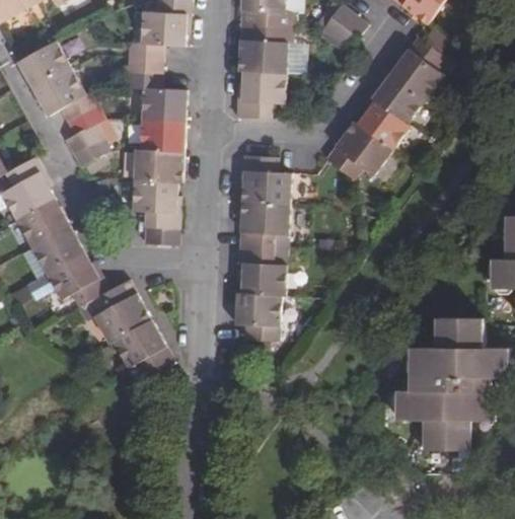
[(35,5),(32,0),(0,0),(0,23),(35,5)]
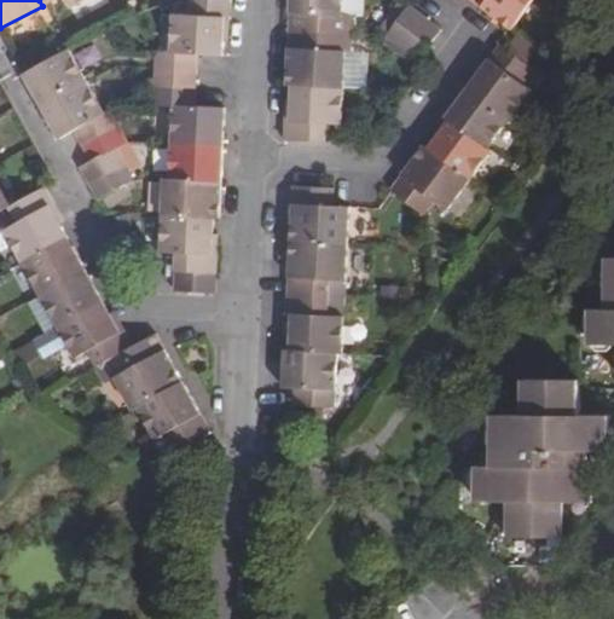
[(224,39),(225,0),(212,0),(181,0),(181,16),(171,16),(168,52),(192,55),(218,53),(218,47),(219,39),(224,39)]
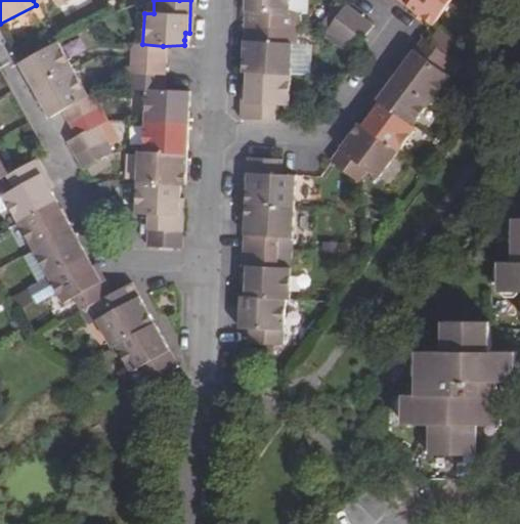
[(244,0),(244,2),(243,25),(295,29),(295,12),(289,11),(288,0),(244,0)]
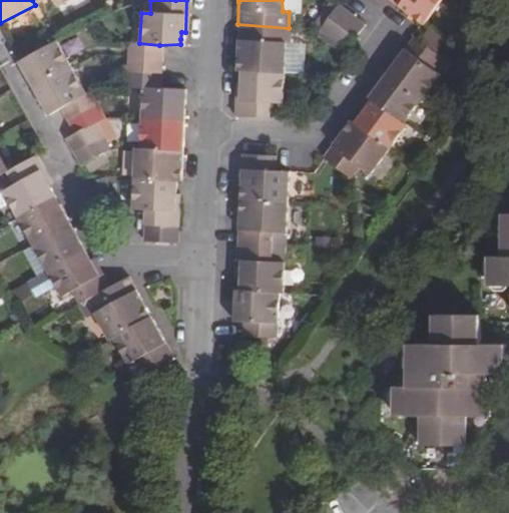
[(388,0),(403,11),(421,24),(439,0),(388,0)]
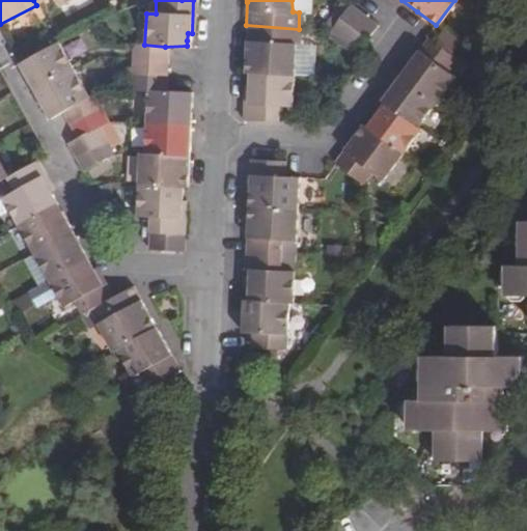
[(349,5),(340,18),(366,37),(376,25),(366,18),(349,5)]
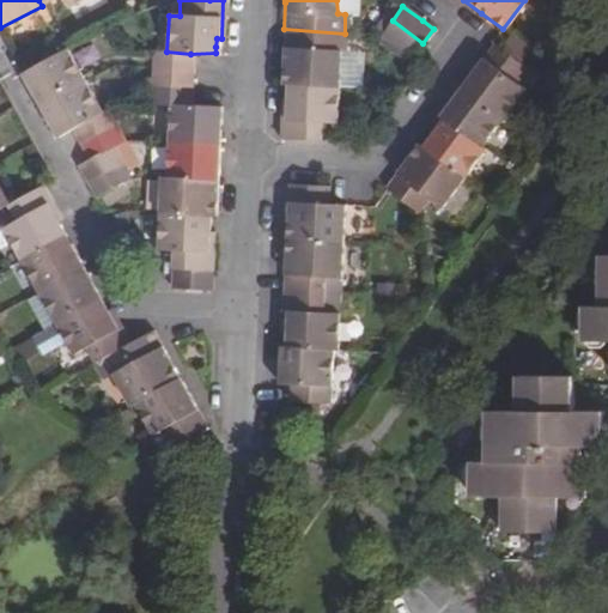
[(393,20),(382,35),(412,58),(423,43),(393,20)]
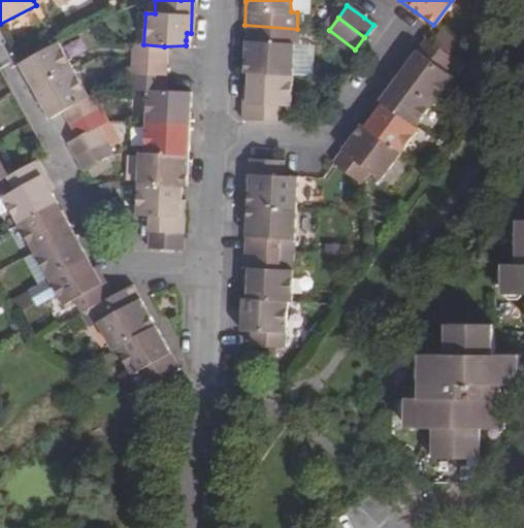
[(243,47),(241,71),(246,72),(291,74),(292,43),(296,42),(297,29),(244,25),(243,47)]
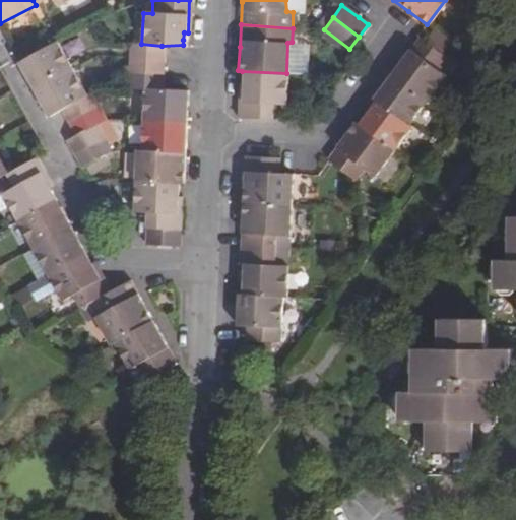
[(403,58),(391,74),(425,101),(444,75),(437,69),(445,59),(417,39),(403,58)]
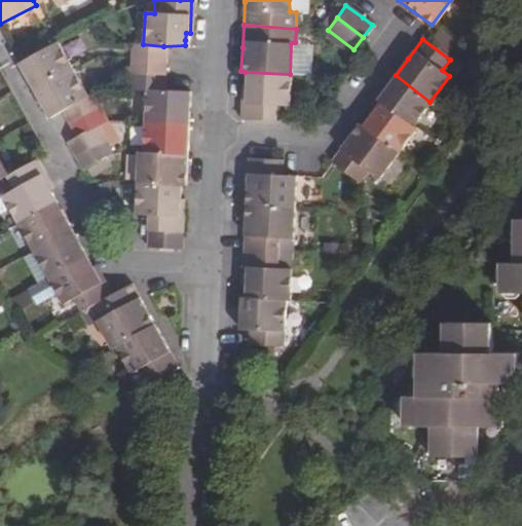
[(69,71),(54,43),(16,64),(25,78),(31,90),(69,71)]
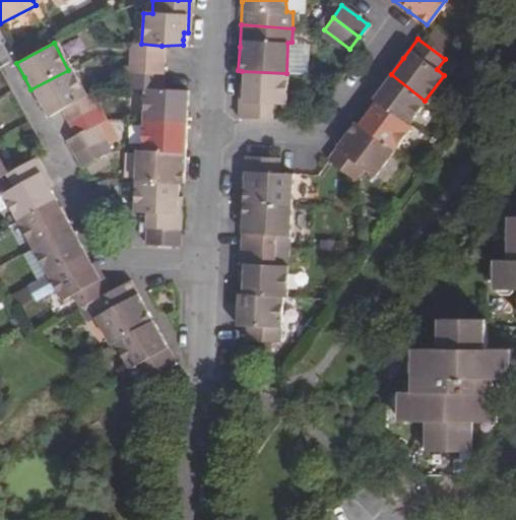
[(159,61),(162,46),(141,44),(127,44),(127,59),(159,61)]
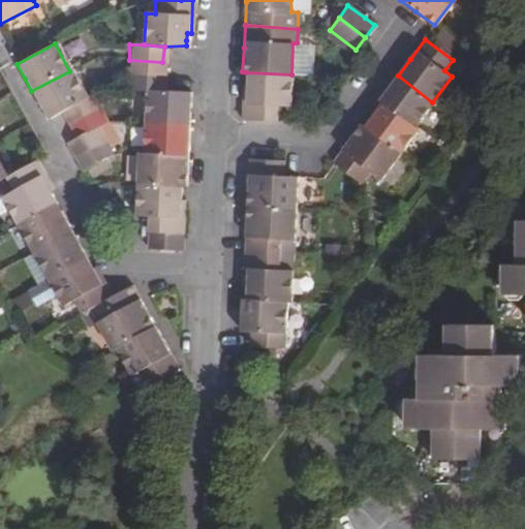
[(162,76),(162,62),(129,60),(128,75),(162,76)]
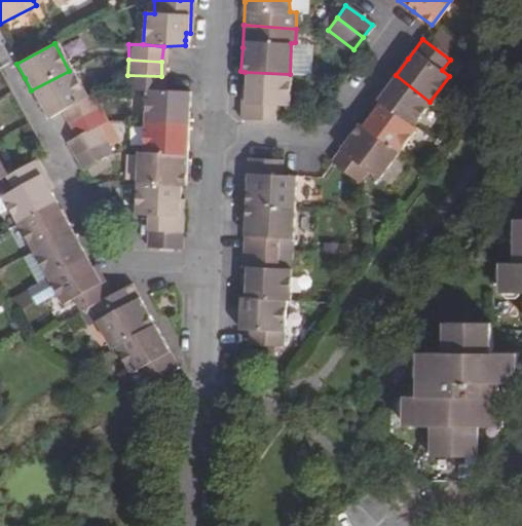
[(84,98),(69,71),(31,90),(37,103),(46,118),(59,110),(84,98)]
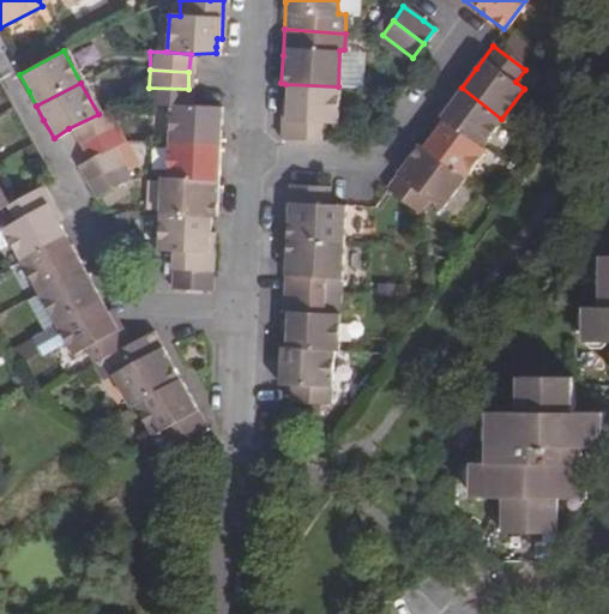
[(281,114),(279,138),(319,139),(320,122),(336,124),(338,86),(285,84),(285,101),(281,101),(281,114)]
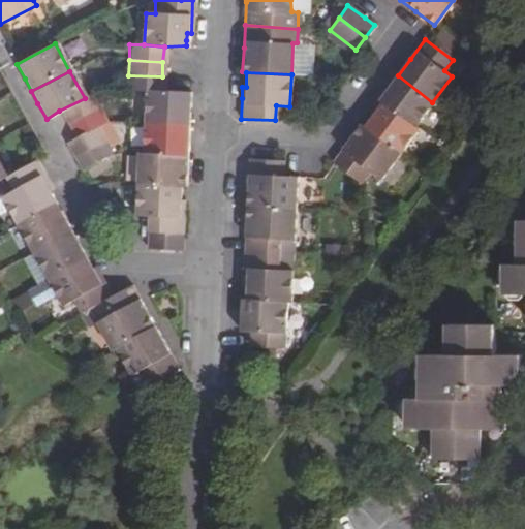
[(187,107),(188,93),(162,92),(162,76),(128,75),(128,91),(145,92),(144,122),(186,124),(187,107)]
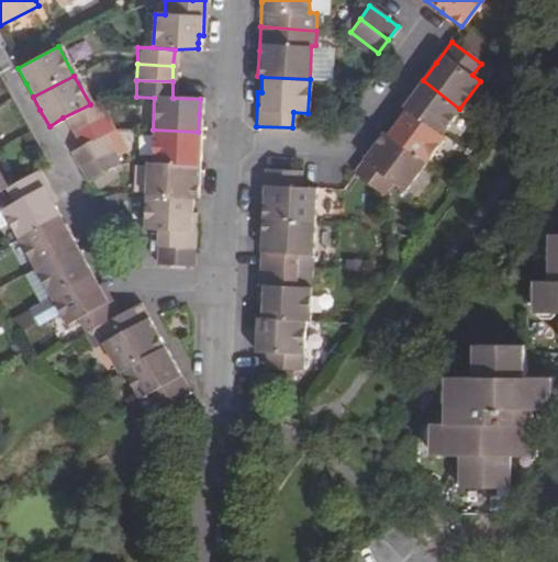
[(413,93),(403,107),(405,109),(441,135),(459,109),(423,80),(413,93)]
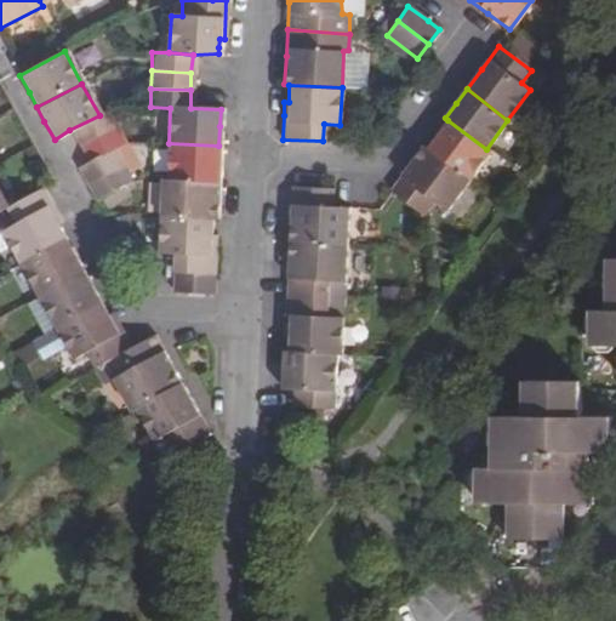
[(104,113),(100,115),(69,130),(78,147),(113,127),(104,113)]
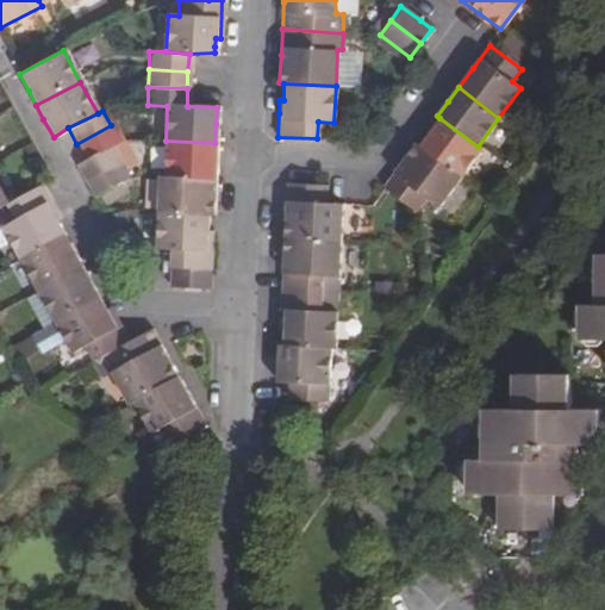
[(478,147),(440,118),(430,131),(419,145),(460,176),(480,149),(478,147)]
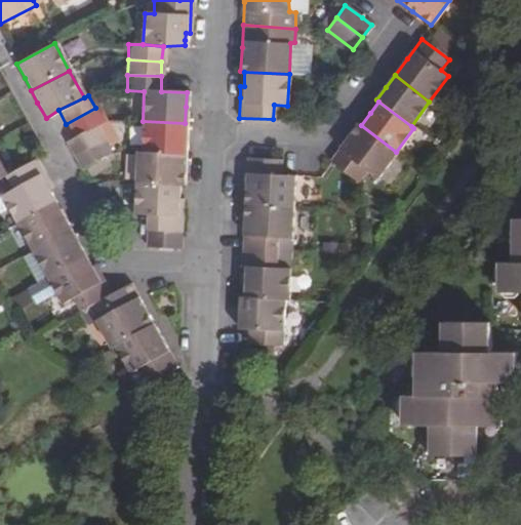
[(102,122),(95,108),(66,124),(74,137),(95,126),(102,122)]
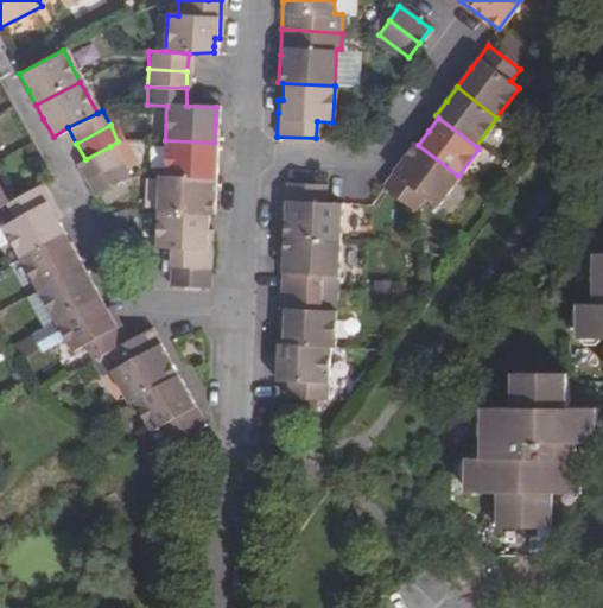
[(214,162),(214,143),(165,140),(164,177),(213,179),(214,162)]
